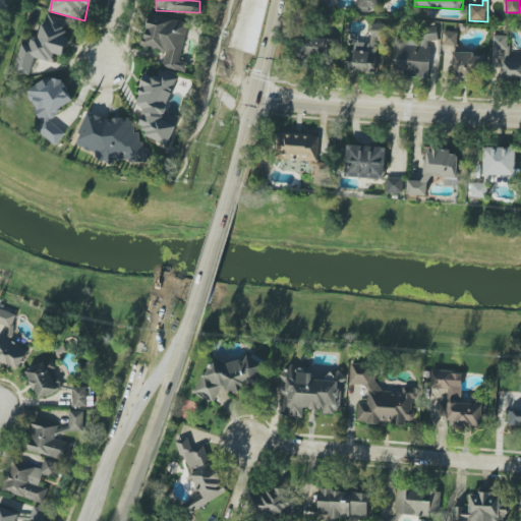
[(185,72),(187,62),(180,60),(189,22),(150,13),(141,46),(166,52),(162,66),(185,72)]
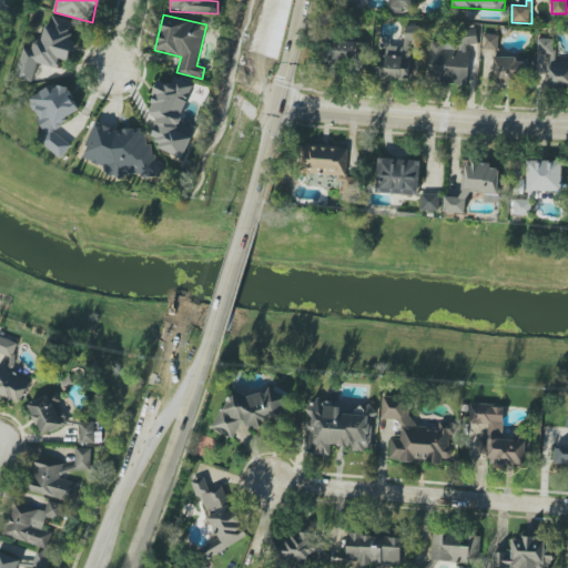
[(38,63),(58,68),(60,59),(67,61),(77,23),(49,16),(41,44),(27,40),(17,78),(32,82),(38,63)]
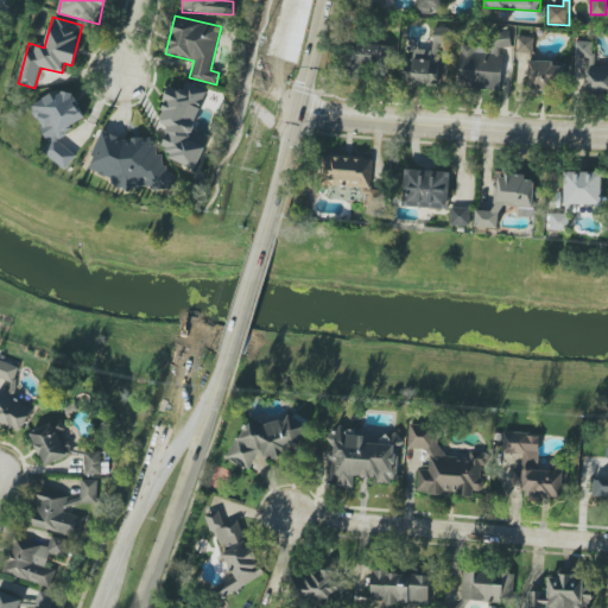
[(460,45),(457,88),(500,90),(504,48),(510,48),(511,35),(489,33),(488,46),(460,45)]
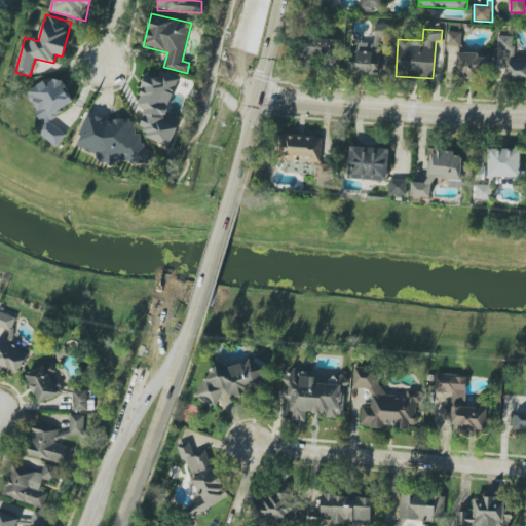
[(447,45),(461,46),(461,32),(448,32),(447,45)]
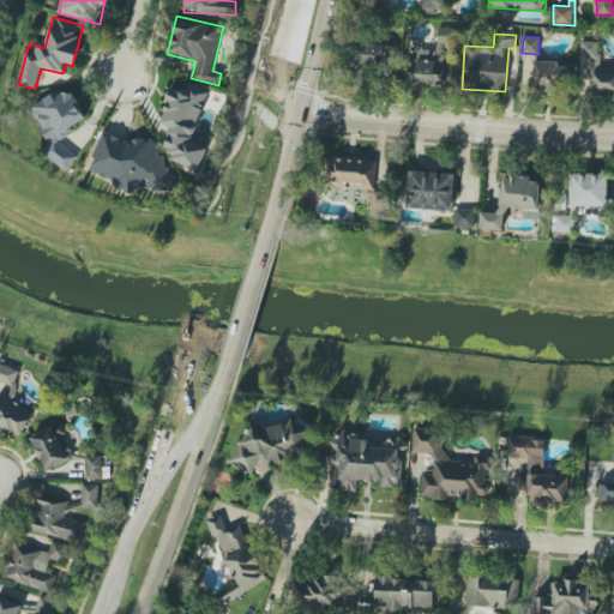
[(613,66),(600,67),(600,42),(579,42),(579,60),(593,59),(594,94),(613,92),(613,66)]
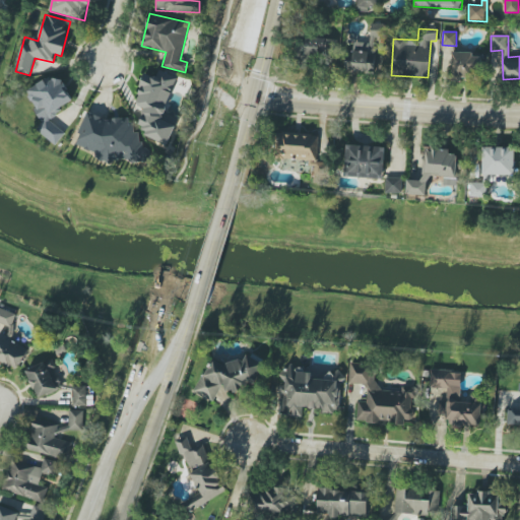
[(337,39),(299,38),(298,64),(310,65),(310,57),(337,58),(337,39)]
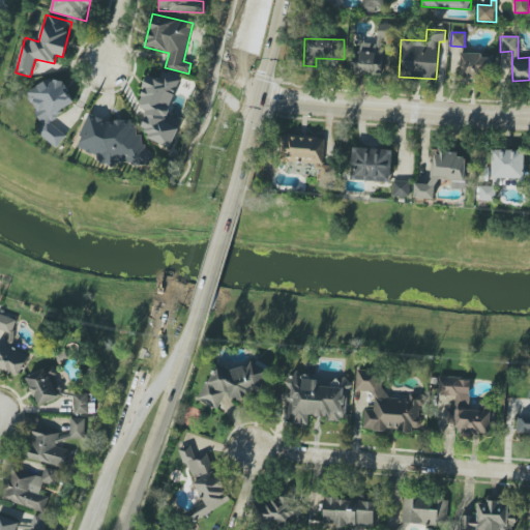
[(352,62),(351,74),(385,75),(386,46),(360,45),(359,62),(352,62)]
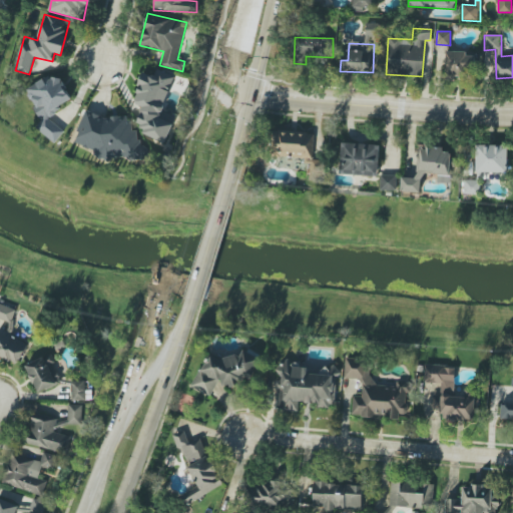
[(472,77),(472,53),(446,52),(445,77),(472,77)]
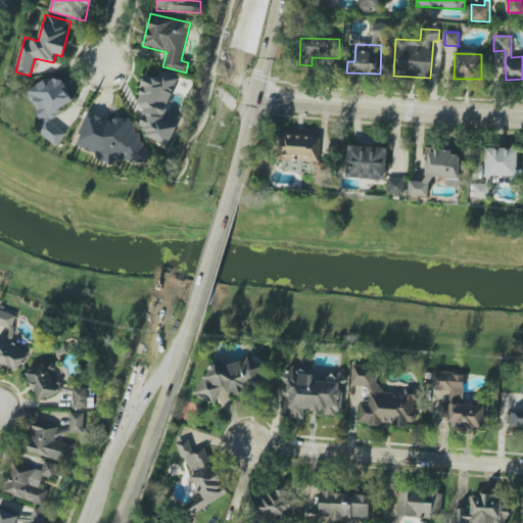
[(170,143),(179,119),(164,113),(177,80),(147,70),(135,105),(145,108),(137,132),(170,143)]
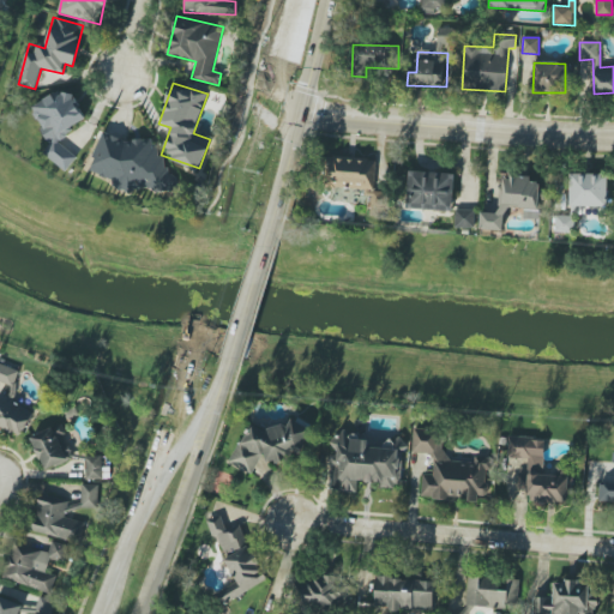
[(66,172),(77,157),(61,145),(84,114),(76,109),(80,103),(56,84),(32,115),(46,125),(38,134),(53,144),(43,156),(66,172)]
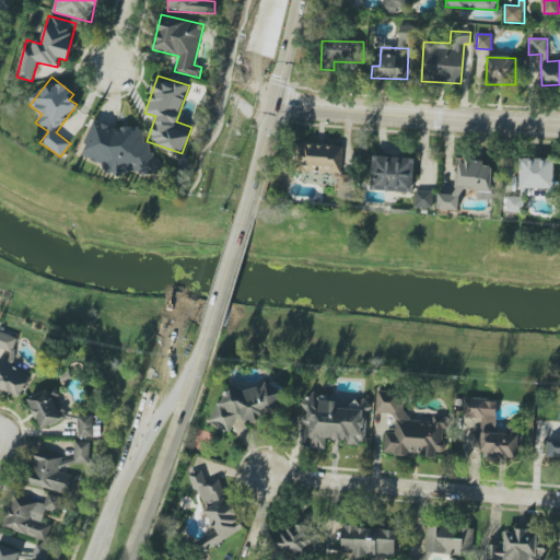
[(80,159),(119,173),(133,172),(154,179),(162,160),(151,155),(150,143),(144,141),(144,131),(132,127),(115,128),(93,120),(85,141),(85,144),(80,159)]
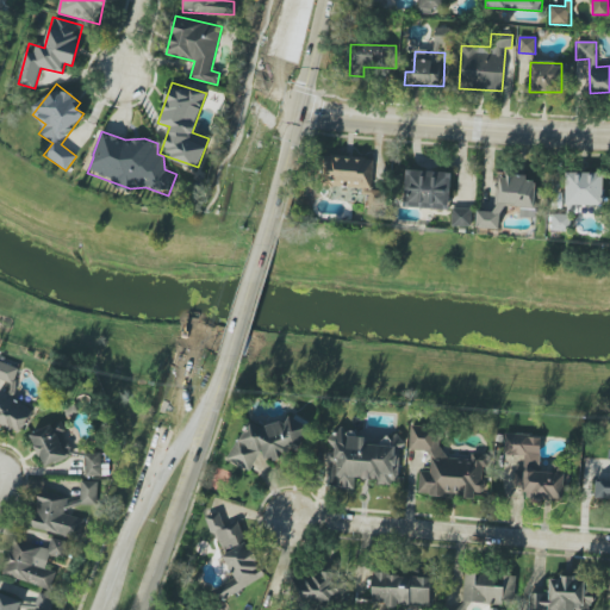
[(372,188),(373,159),(325,156),(324,186),(372,188)]
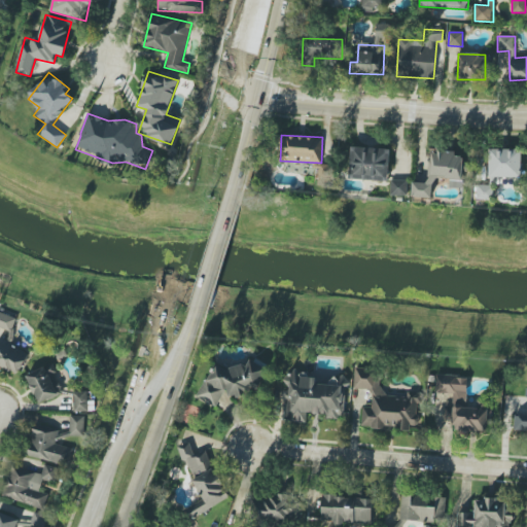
[(388,180),(389,148),(351,147),(349,179),(388,180)]
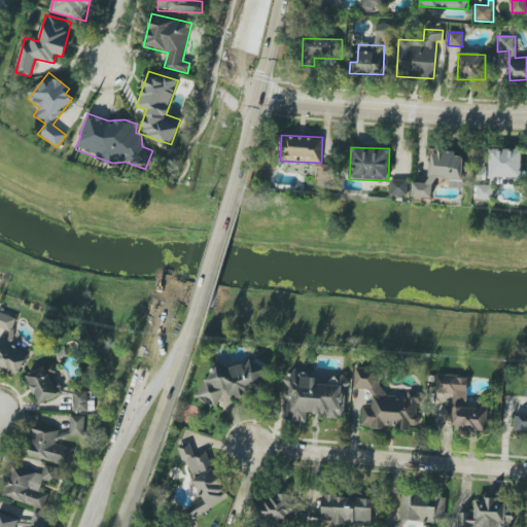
[(488,177),(520,178),(521,149),(489,148),(488,177)]
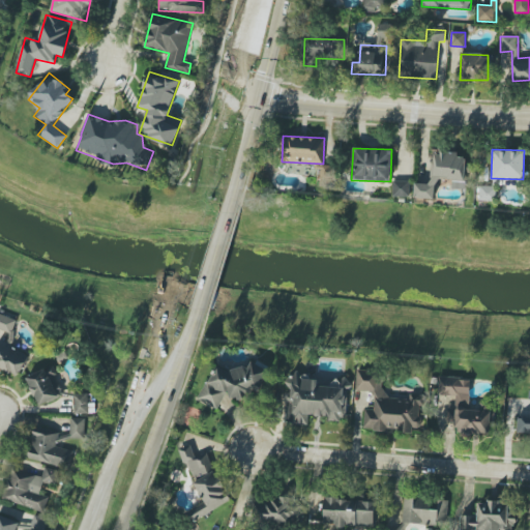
[(465,189),(466,153),(433,152),(432,184),(415,183),(414,199),(436,200),(437,179),(452,180),(451,188),(465,189)]
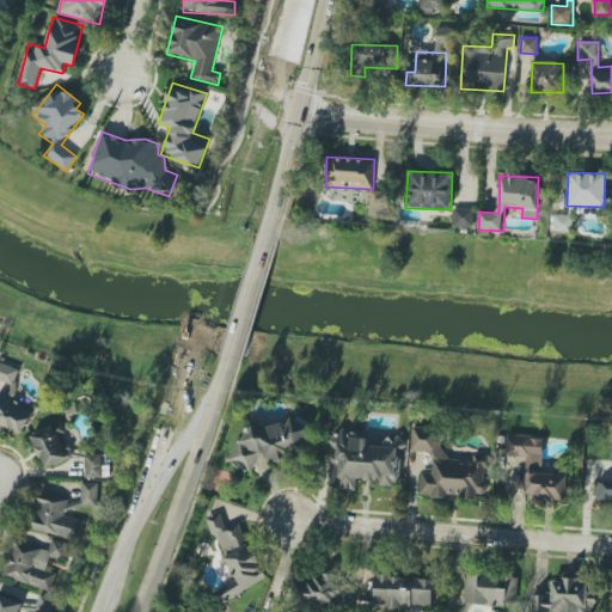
[(367,214),(384,214),(385,190),(367,190),(367,214)]
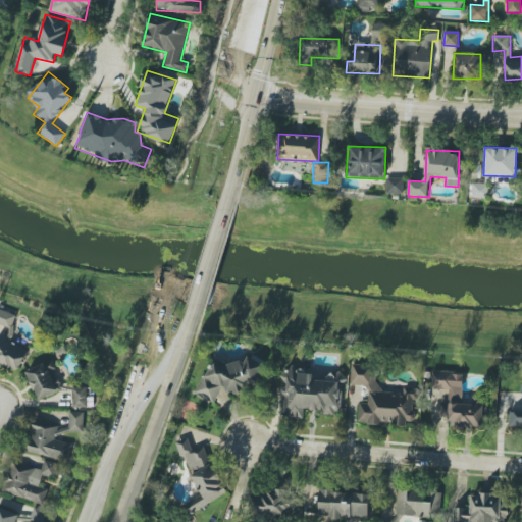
[(404,178),(386,178),(386,194),(403,195),(404,178)]
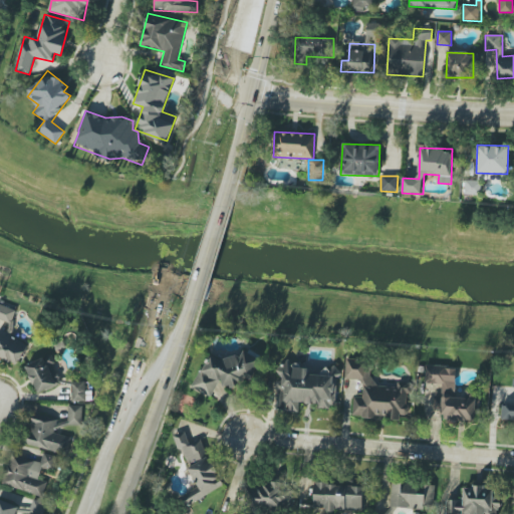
[(465,195),(479,195),(480,181),(465,181),(465,195)]
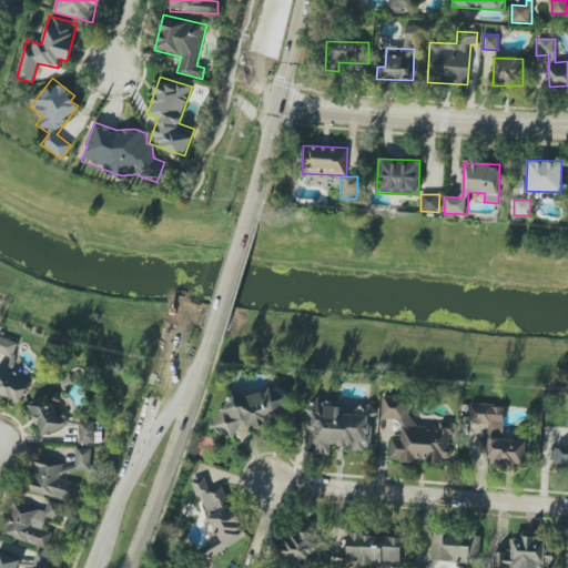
[(0,353),(13,357),(18,342),(0,336),(0,353)]
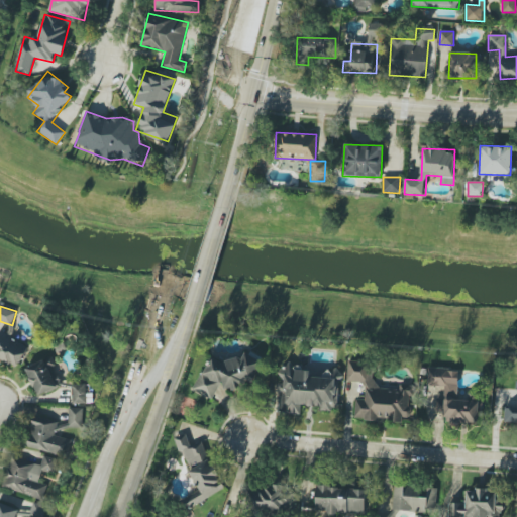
[(0,357),(15,369),(29,347),(3,329),(0,332),(0,357)]
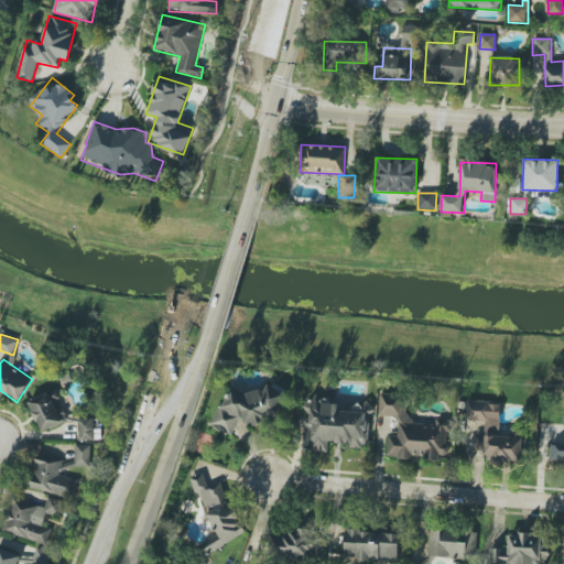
[(210,425),(231,436),(240,420),(263,432),(283,393),(267,384),(260,398),(232,383),(210,425)]
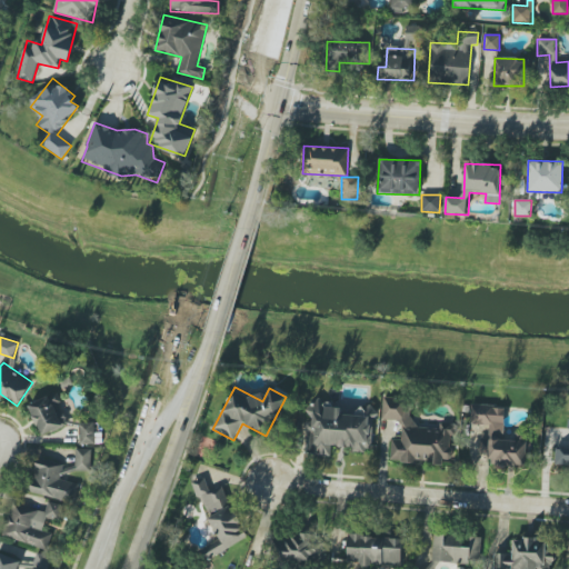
[(69,425),(56,392),(28,403),(41,436),(69,425)]
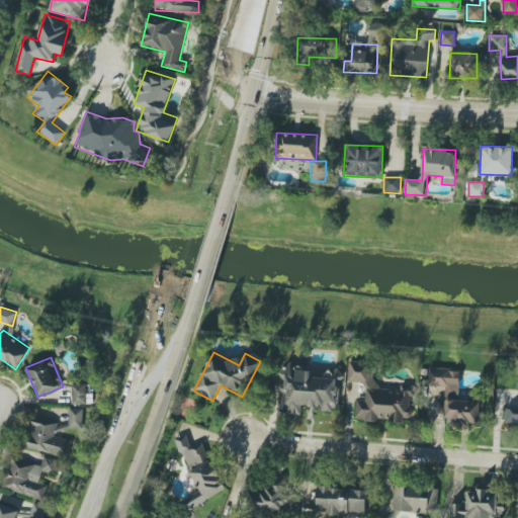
[(355,419),(403,422),(403,419),(413,419),(414,409),(410,409),(410,397),(414,398),(415,386),(401,385),(401,391),(373,390),(375,364),(349,362),(347,382),(365,383),(364,401),(356,400),(355,419)]
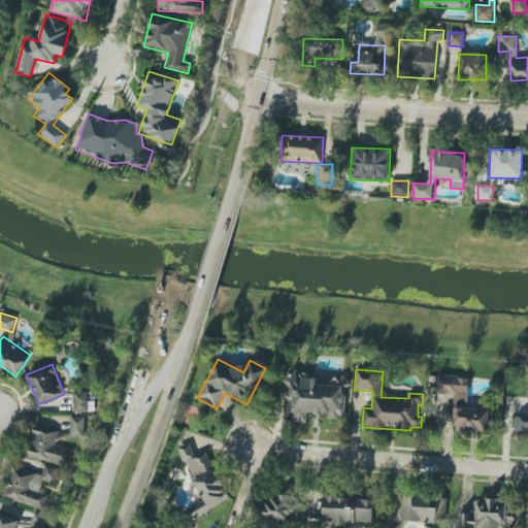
[(283,421),(306,423),(307,414),(327,415),(327,420),(343,421),(345,385),(316,383),(316,375),(287,373),(286,391),(285,391),(283,421)]
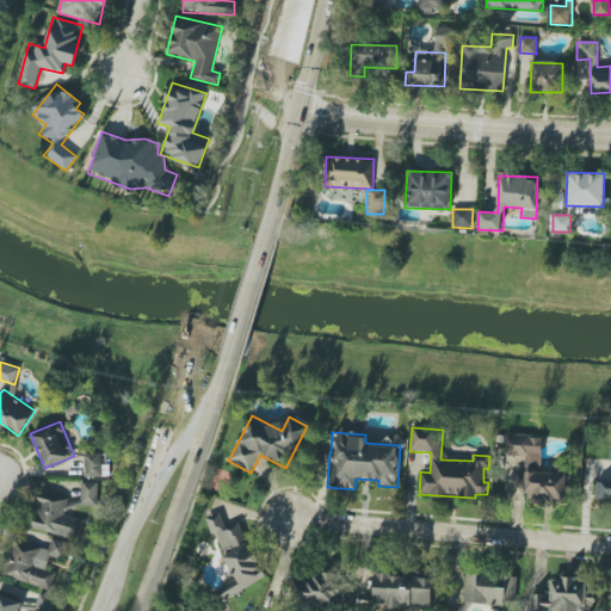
[(505,456),(525,457),(524,494),(535,494),(534,500),(565,501),(567,474),(541,473),(543,437),(506,434),(505,456)]
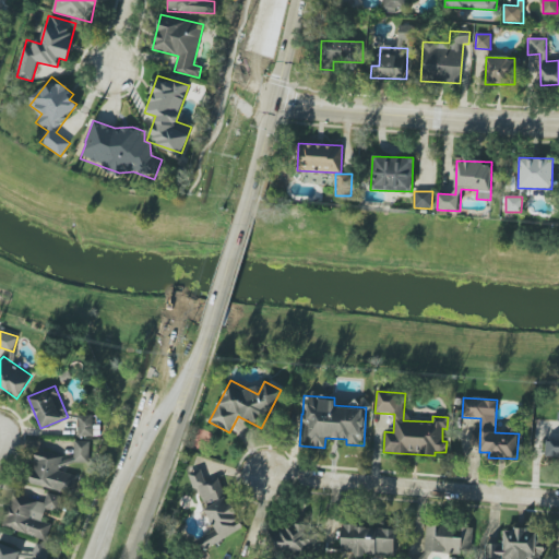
[(545,458),(558,458),(558,412),(558,421),(558,420),(558,440),(546,440),(545,458)]
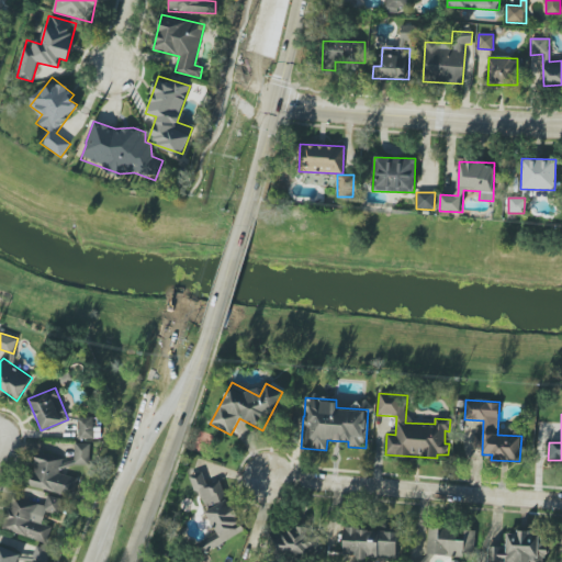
[(101,439),(101,427),(93,427),(93,418),(78,417),(78,439),(101,439)]
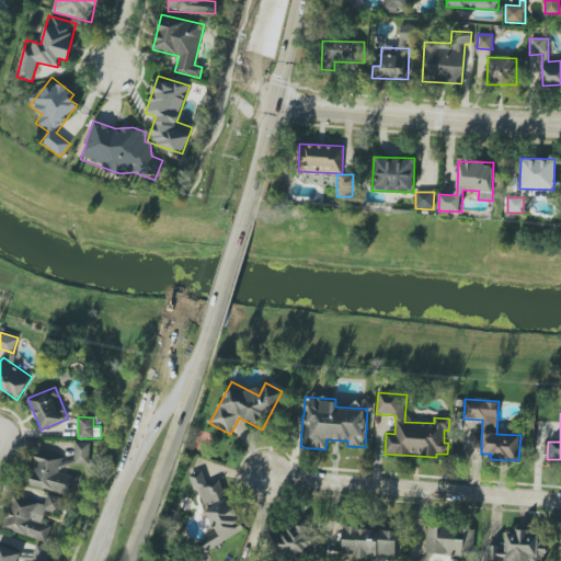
[(75,465),(90,465),(90,443),(75,442),(75,465)]
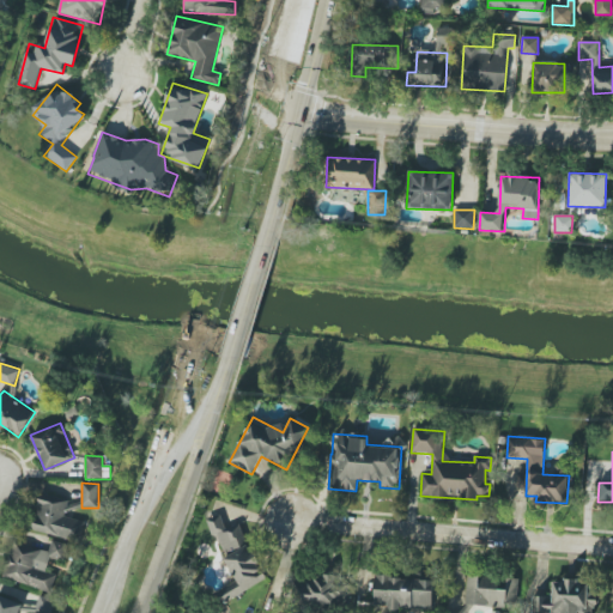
[(31,529),(79,542),(85,522),(64,516),(68,499),(41,492),(31,529)]
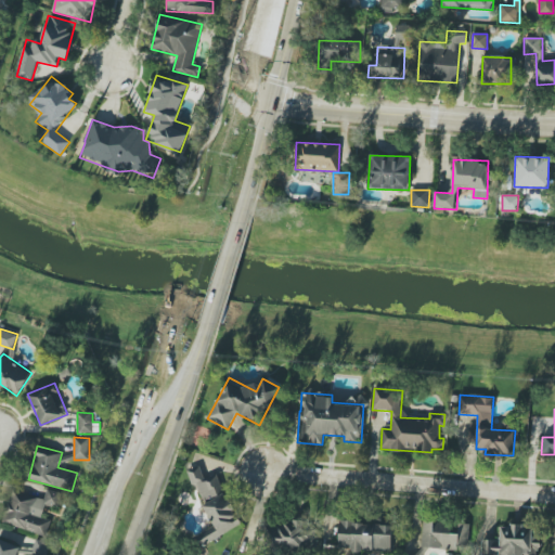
[(242,525),(216,475),(205,479),(198,466),(186,472),(204,503),(202,504),(214,526),(195,536),(201,546),(242,525)]
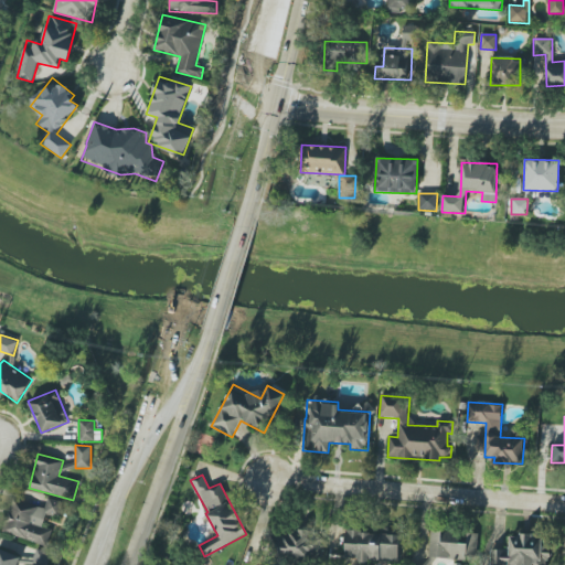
[(2,532),(48,546),(53,530),(42,526),(46,514),(59,518),(64,503),(49,498),(44,509),(13,498),(2,532)]
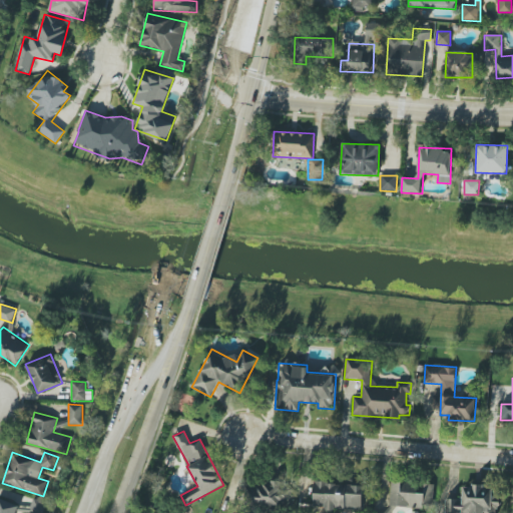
[(434,484),(391,482),(390,507),(433,508),(434,484)]
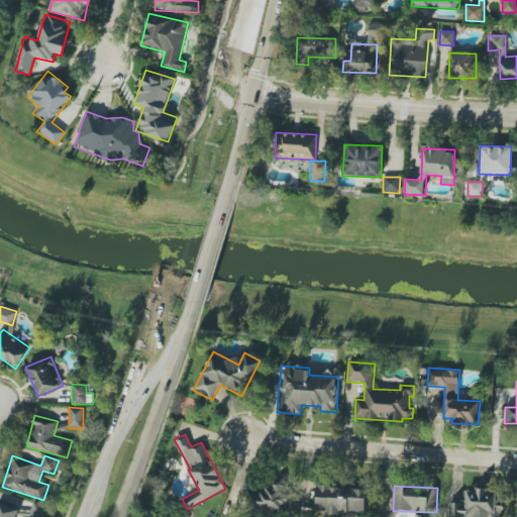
[(283,487),(253,488),(254,510),(293,509),(293,494),(283,494),(283,487)]
